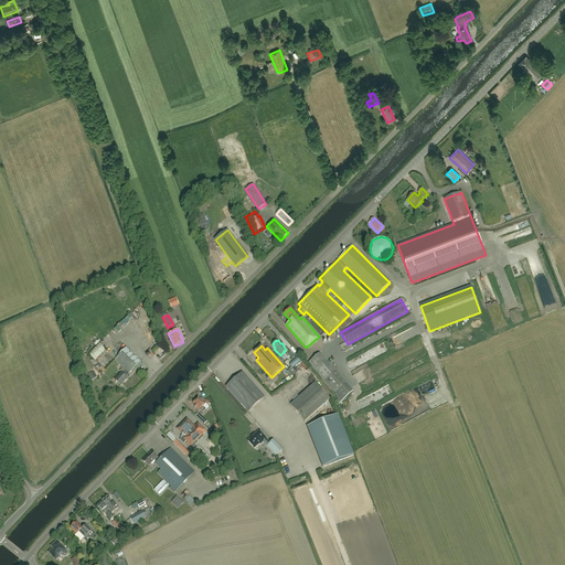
[(126,349),(125,350),(115,360),(126,371),(123,374),(121,373),(115,381),(120,385),(127,379),(125,377),(128,373),(129,374),(140,362),(126,349)]
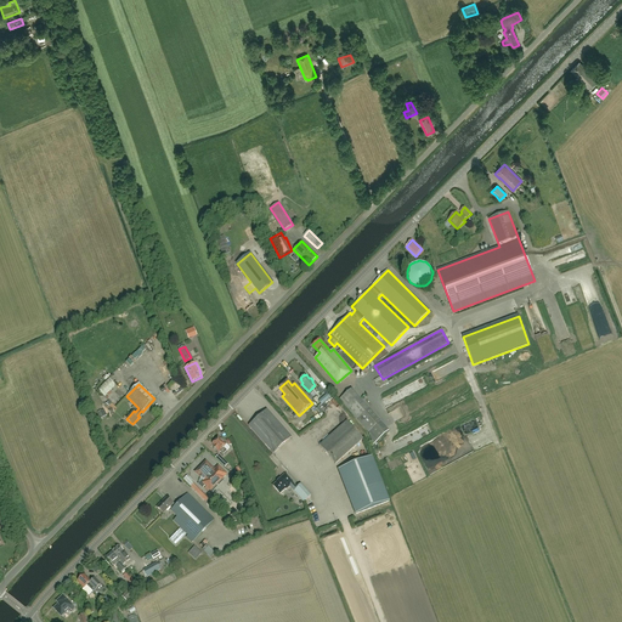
[(340,399),(368,433),(373,445),(389,431),(382,422),(352,389),(340,399)]
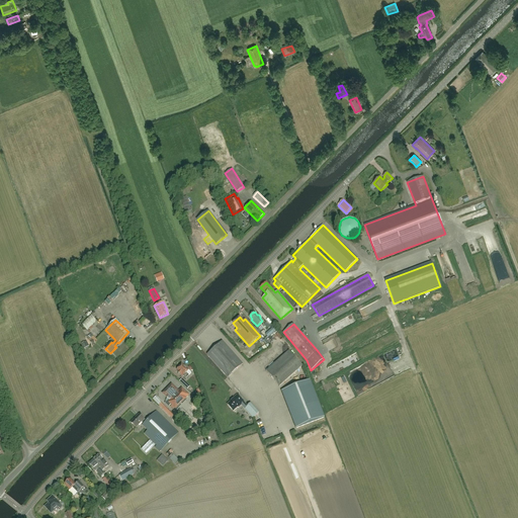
[(275,327),(267,335),(270,338),(278,330),(275,327)]
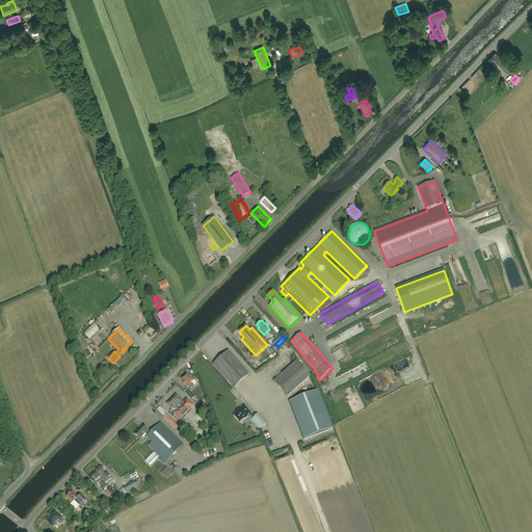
[(249,374),(229,350),(213,365),(234,388),(249,374)]
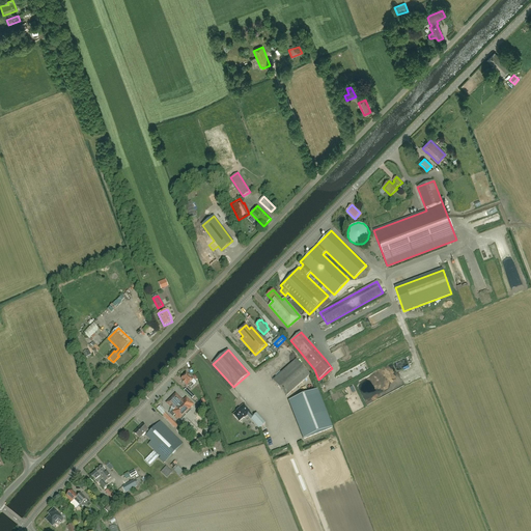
[(291,350),(286,355),(289,358),(295,353),(291,350)]
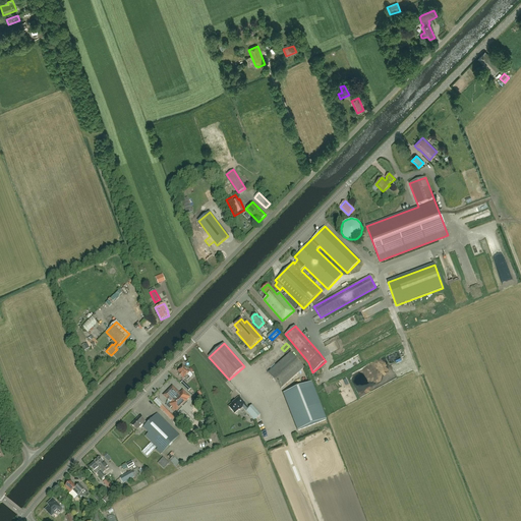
[(268,373),(281,388),(304,367),(291,353),(268,373)]
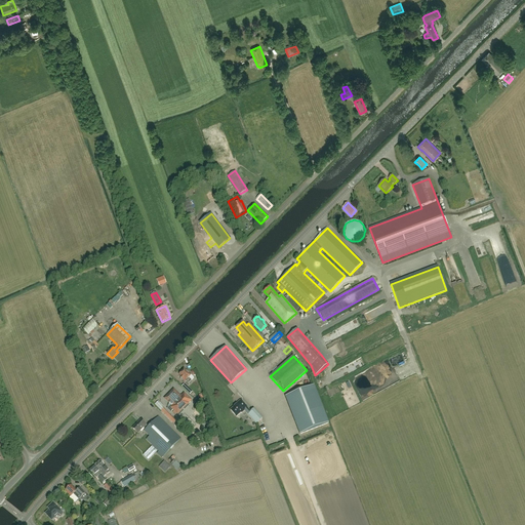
[(186,369),(179,375),(182,376),(180,377),(184,380),(186,381),(189,384),(192,380),(189,378),(192,375),(189,372),(189,373),(186,369)]
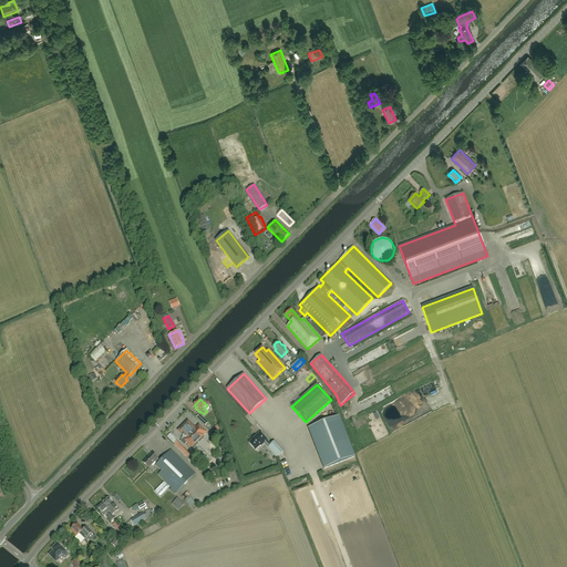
[(172,419),(175,422),(185,413),(182,410),(172,419)]
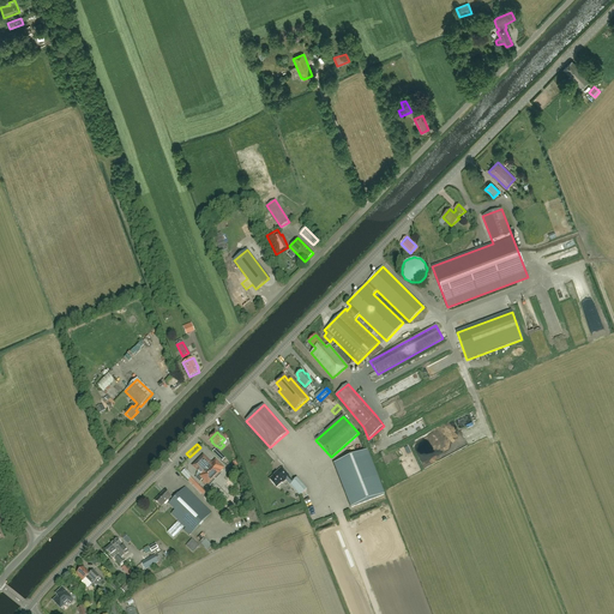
[(226,458),(221,452),(217,449),(214,453),(217,456),(222,462),(226,458)]
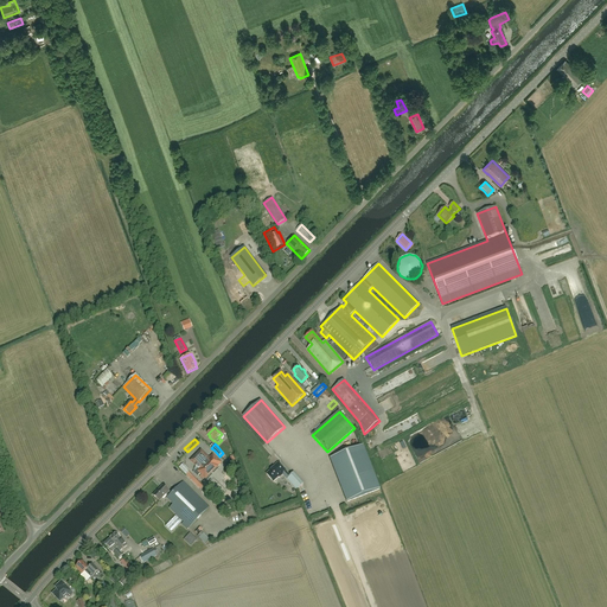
[(379,490),(363,446),(330,459),(346,503),(379,490)]
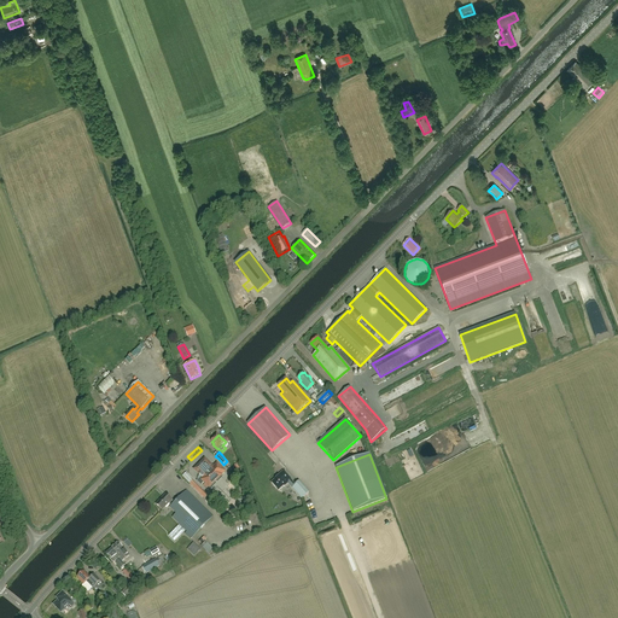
[(205,459),(194,470),(203,477),(200,479),(200,478),(197,481),(202,485),(204,483),(209,488),(222,476),(221,476),(226,471),(217,462),(213,466),(205,459)]
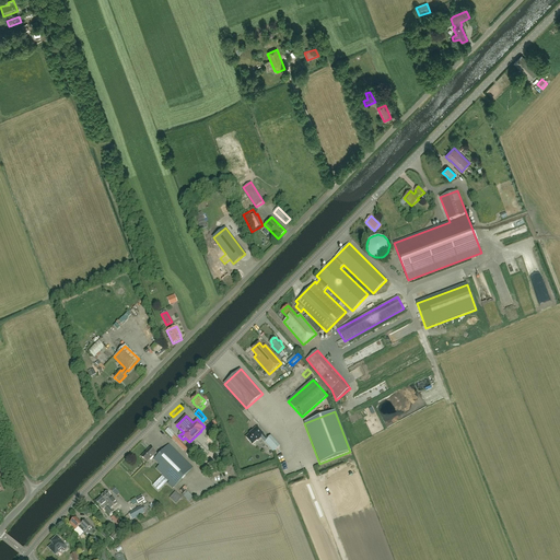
[(252,431),(252,432),(245,438),(252,444),(257,440),(257,441),(260,438),(273,452),(280,446),(270,436),(267,439),(256,427),(252,431)]
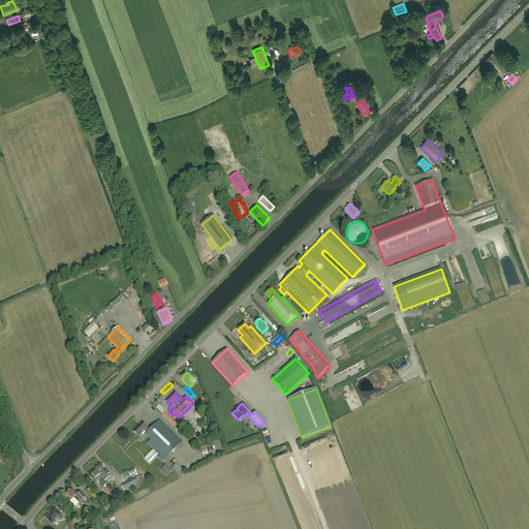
[(164,408),(159,404),(156,407),(162,413),(164,411),(163,409),(164,408)]
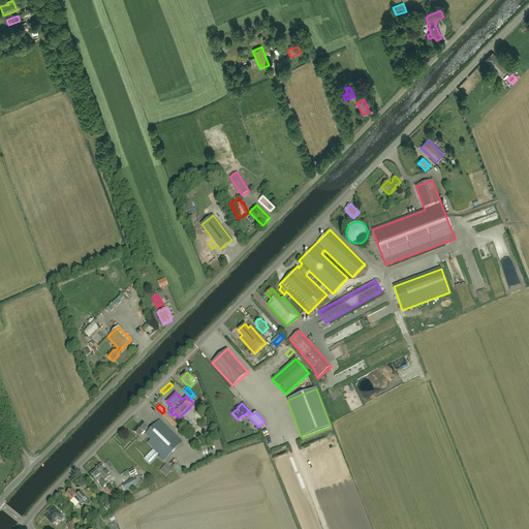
[(177,424),(165,411),(162,413),(175,427),(177,424)]
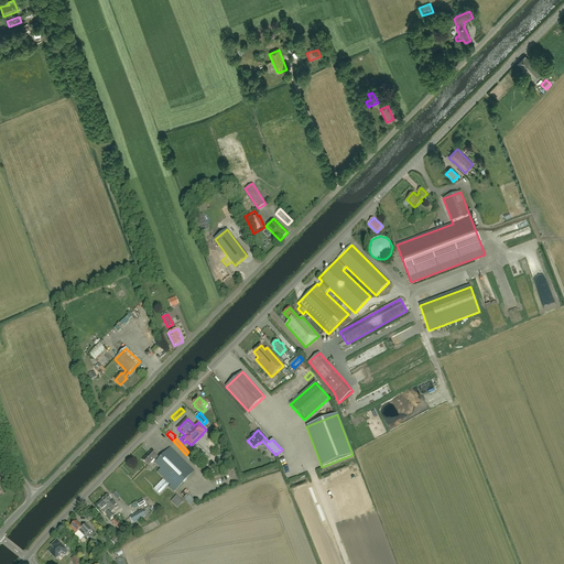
[(197,448),(209,461),(213,457),(201,445),(197,448)]
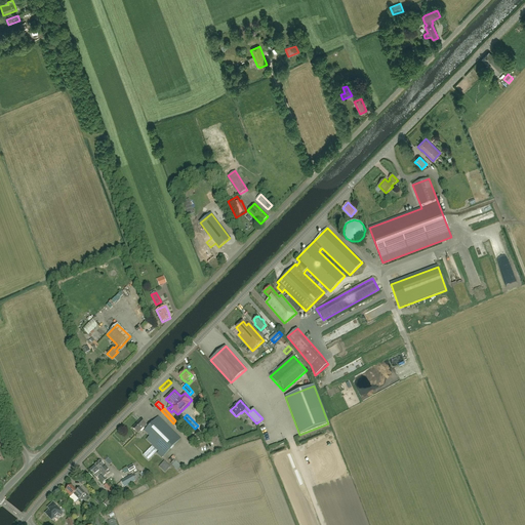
[(140,419),(132,428),(137,433),(144,428),(146,430),(145,431),(150,436),(147,439),(159,451),(157,453),(162,457),(180,438),(158,416),(149,427),(146,425),(140,419)]
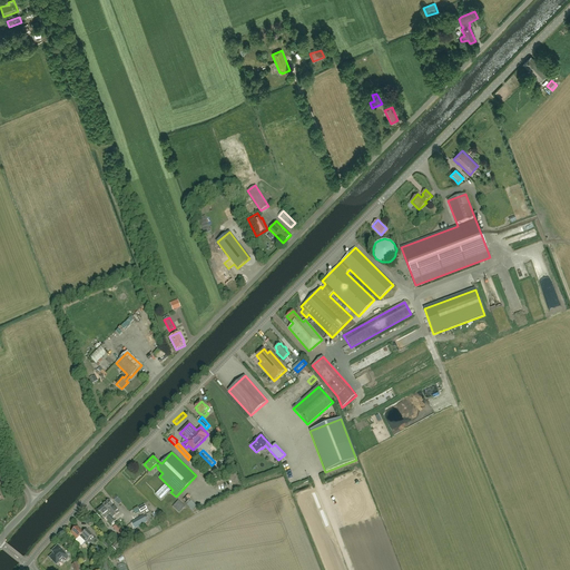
[(160,483),(150,482),(150,488),(156,488),(155,491),(159,491),(160,483)]
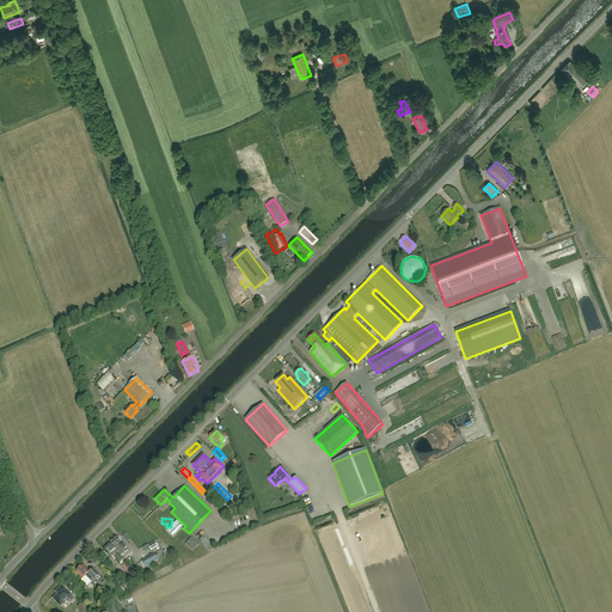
[(169,531),(175,537),(185,526),(178,520),(169,531)]
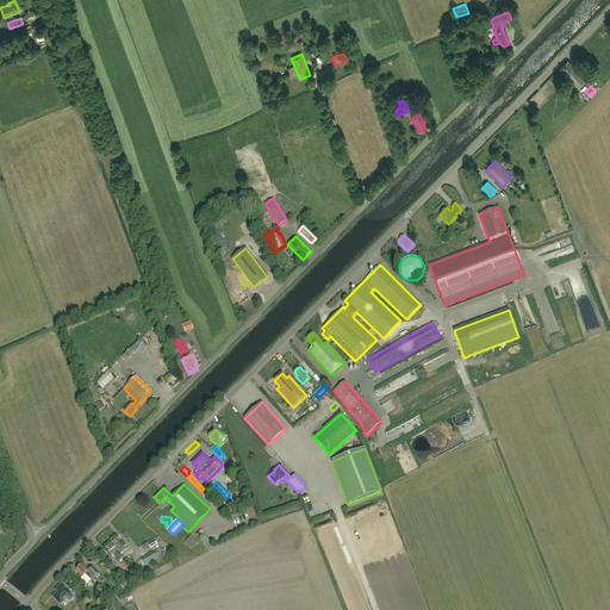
[(110,541),(120,554),(128,548),(123,542),(122,542),(120,540),(117,535),(110,541)]
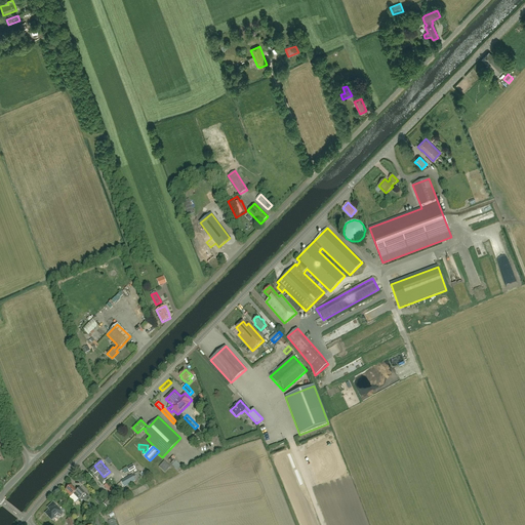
[(166,472),(171,466),(165,460),(160,467),(166,472)]
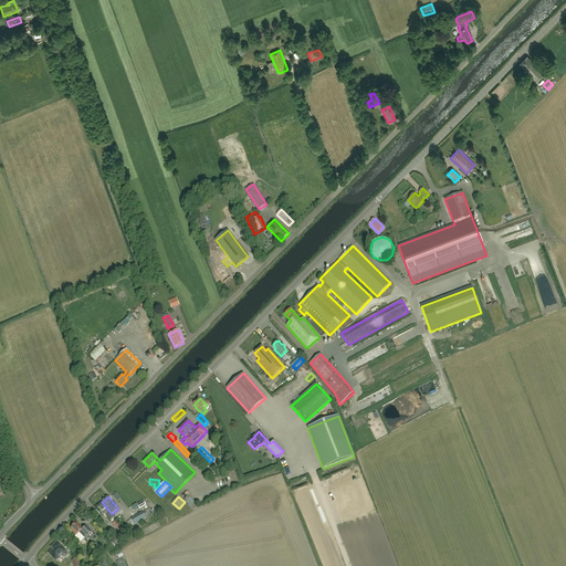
[(192,507),(197,504),(191,496),(186,500),(192,507)]
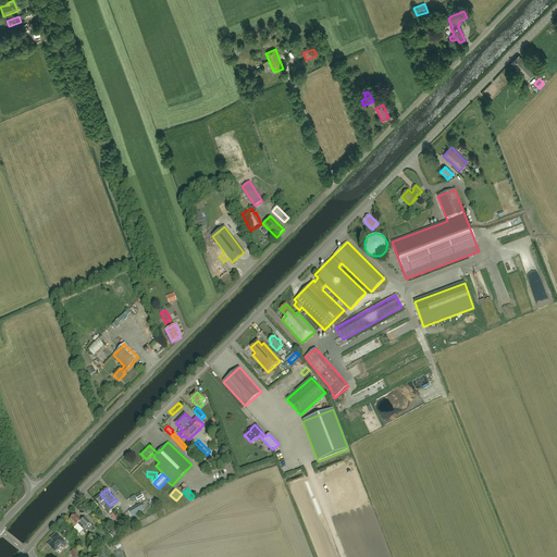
[(146,500),(144,496),(140,492),(135,496),(137,500),(141,498),(144,502),(146,500)]
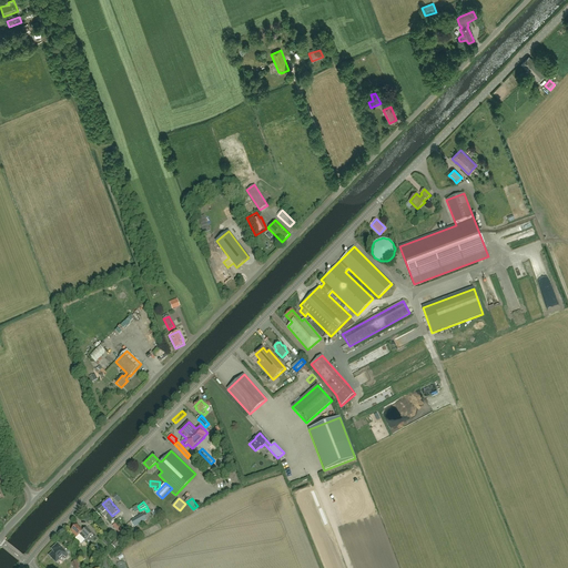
[(112,516),(102,504),(97,508),(104,517),(105,516),(111,523),(115,519),(112,516)]
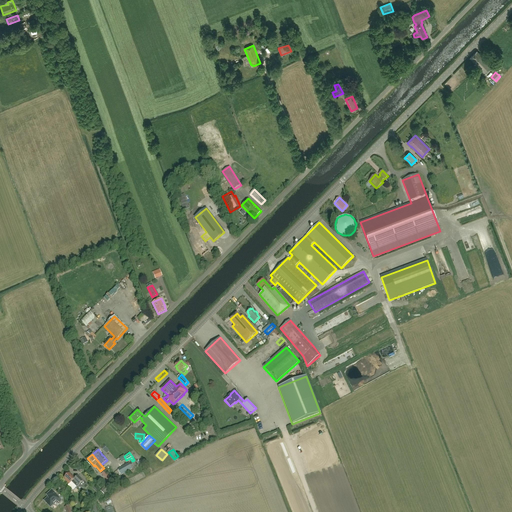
[(121,474),(131,468),(137,465),(134,461),(131,462),(131,463),(129,464),(129,463),(118,469),(121,474)]
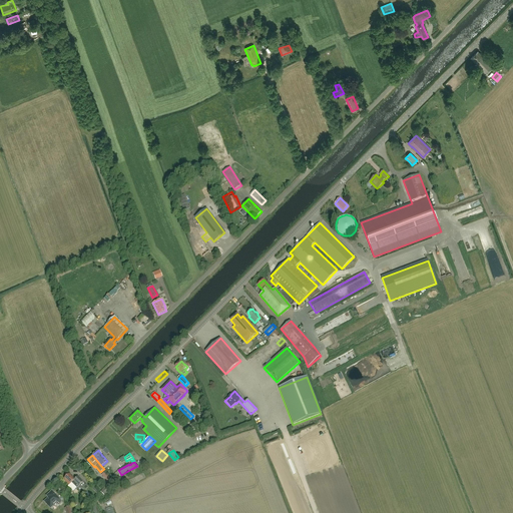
[(107,482),(110,479),(105,472),(101,475),(107,482)]
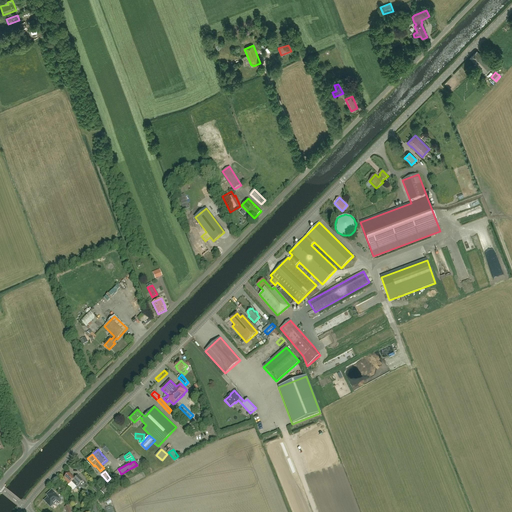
[(69,473),(63,479),(69,485),(68,486),(71,489),(75,486),(80,491),(83,488),(80,485),(83,481),(78,476),(75,479),(69,473)]
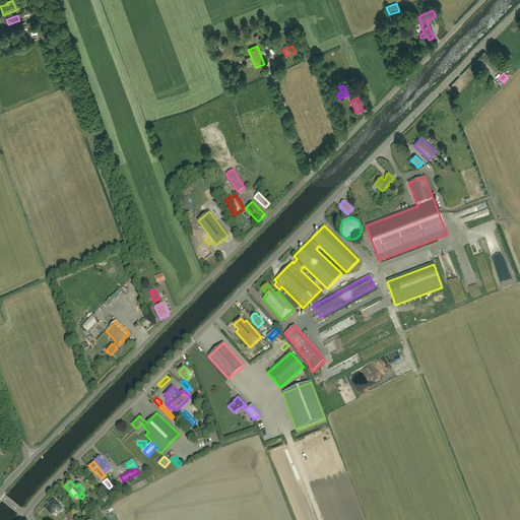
[(112,497),(108,493),(102,499),(106,503),(112,497)]
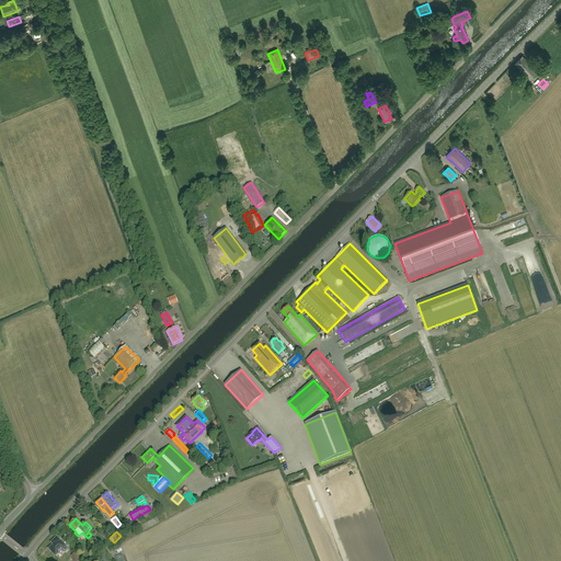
[(50,542),(53,545),(48,549),(55,557),(63,549),(65,552),(68,549),(57,537),(50,542)]
